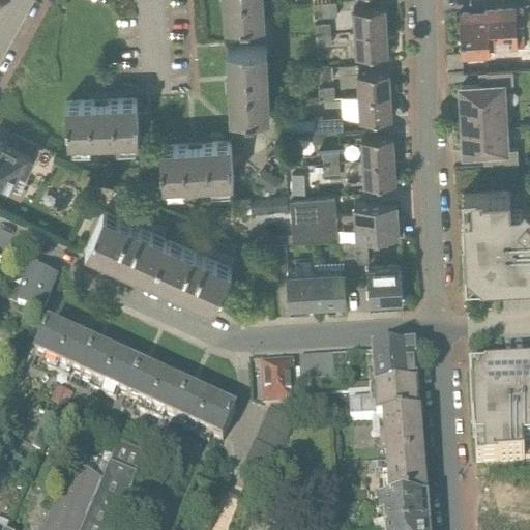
[(264,0),(224,0),(226,25),(265,22),(264,0)]
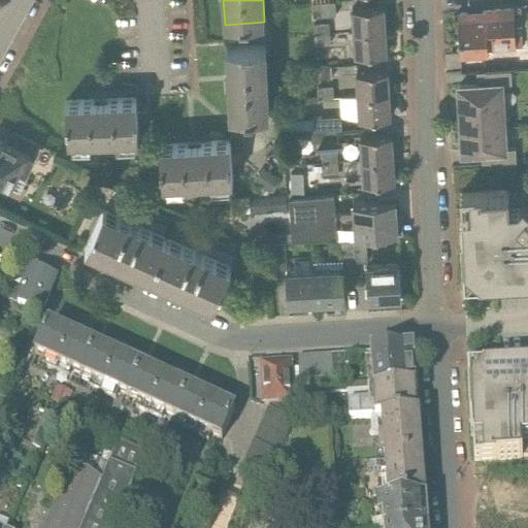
[(314,17),(336,14),(335,1),(312,2),(314,17)]
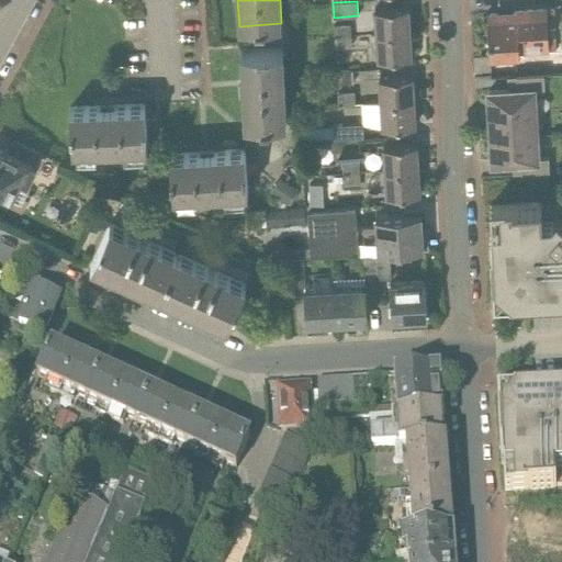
[(375,34),(408,32),(407,7),(374,8),(375,34)]
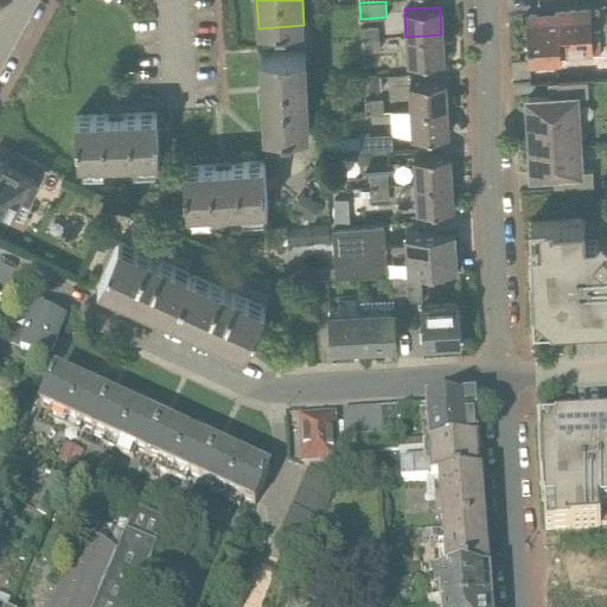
[(589,10),(525,13),(529,64),(561,62),(561,56),(592,53),(589,10)]
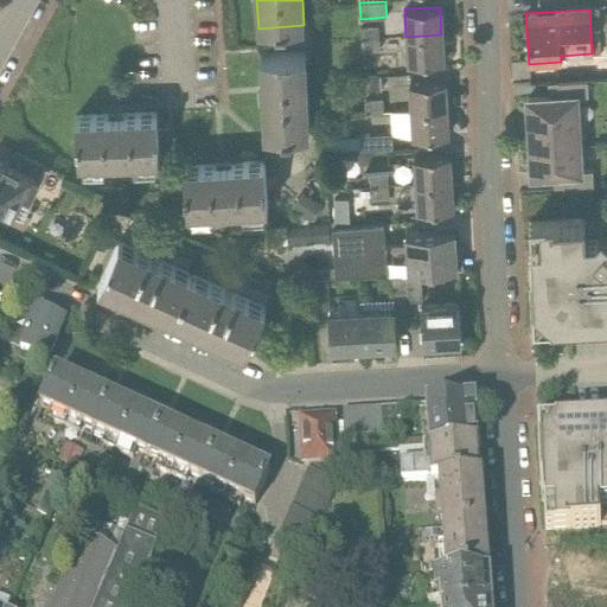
[(360,26),(360,40),(379,40),(378,25),(360,26)]
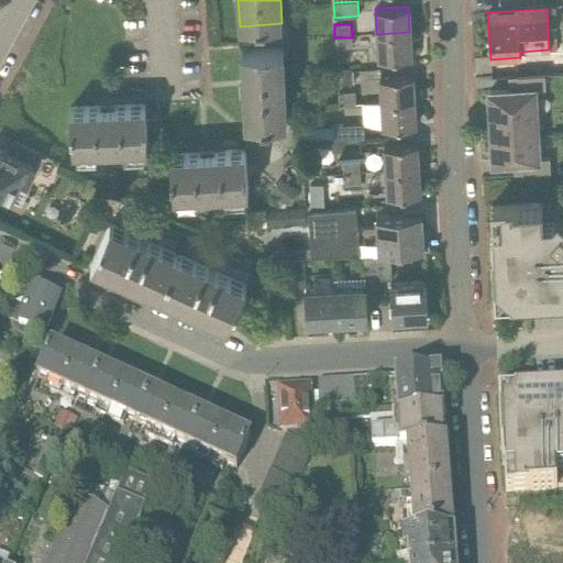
[(378,58),(411,57),(409,32),(376,34),(378,58)]
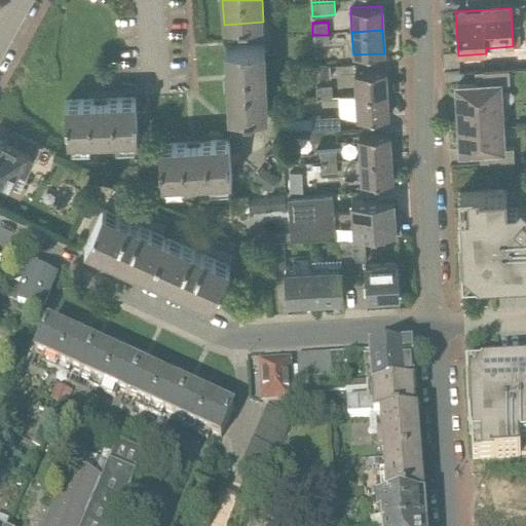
[(329,35),(312,35),(313,45),(329,44),(329,35)]
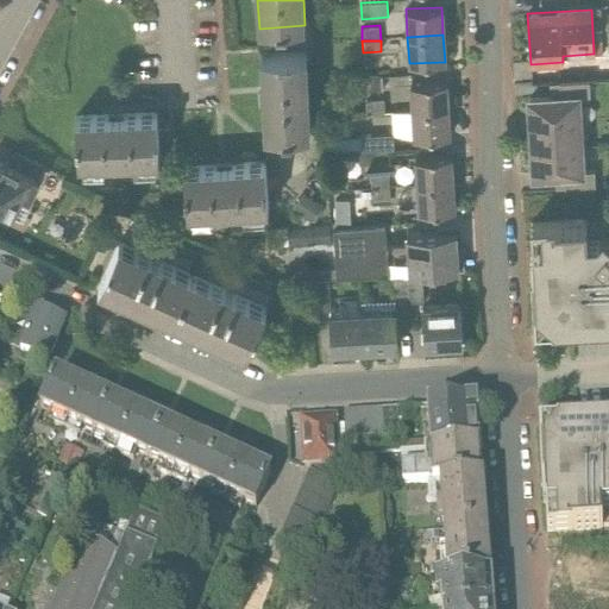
[(261,54),(265,135),(311,131),(306,51),(261,54)]
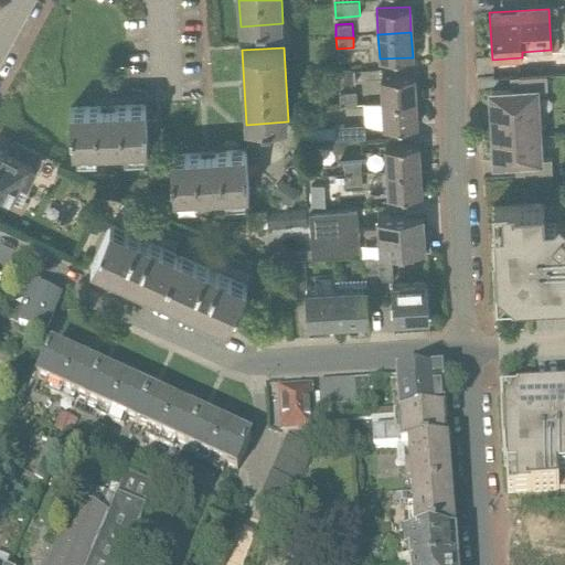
[(330,72),(331,85),(355,84),(354,70),(330,72)]
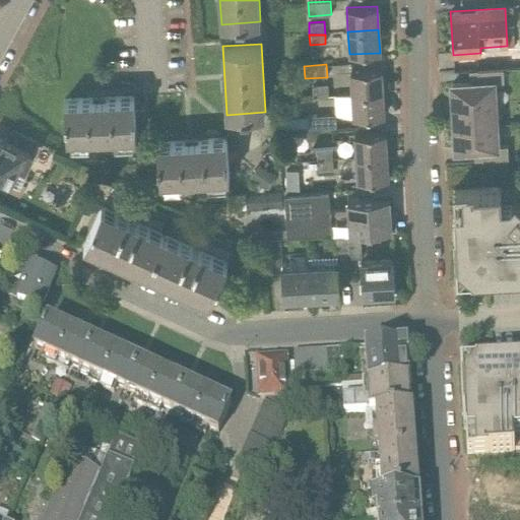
[(453,105),(494,103),(493,82),(504,81),(503,68),(476,69),(477,81),(452,83),(453,105)]
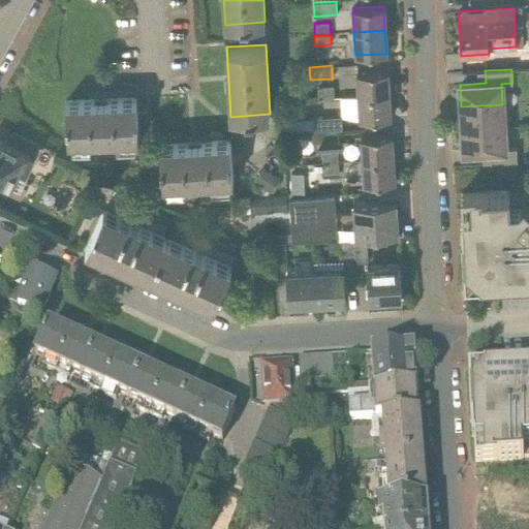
[(359,96),(389,95),(387,70),(356,72),(359,96)]
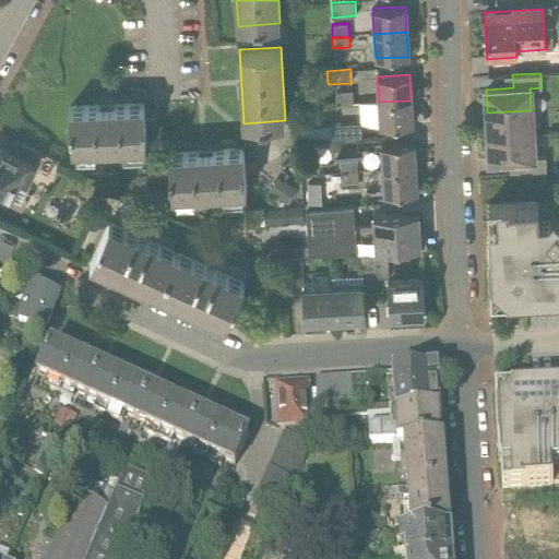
[(353,91),(336,92),(336,104),(354,103),(353,91)]
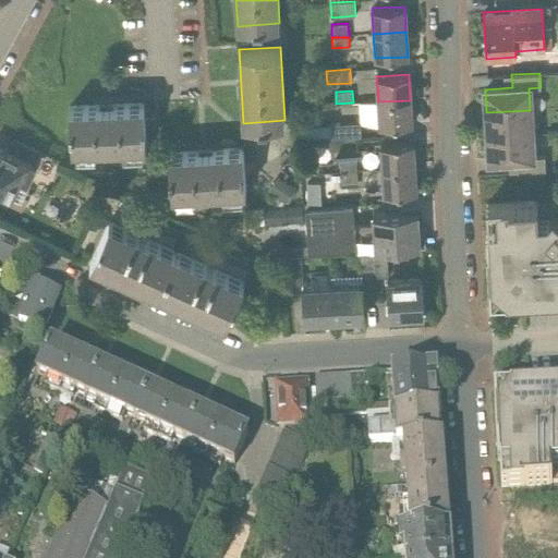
[(379,126),(411,124),(410,100),(378,101),(379,126)]
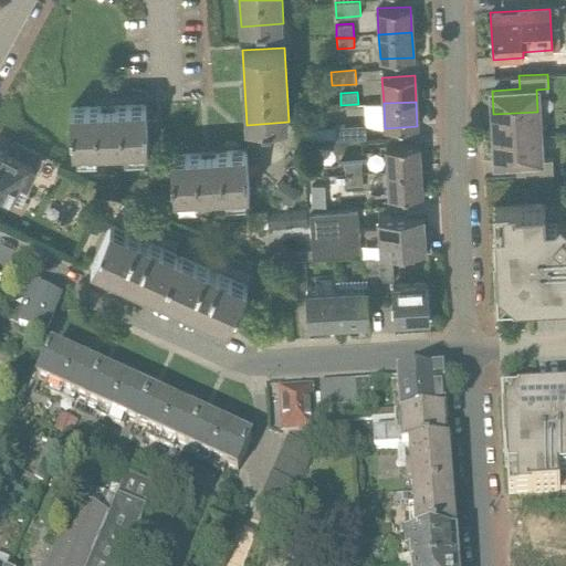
[(70,108),(72,150),(147,147),(146,105),(70,108)]
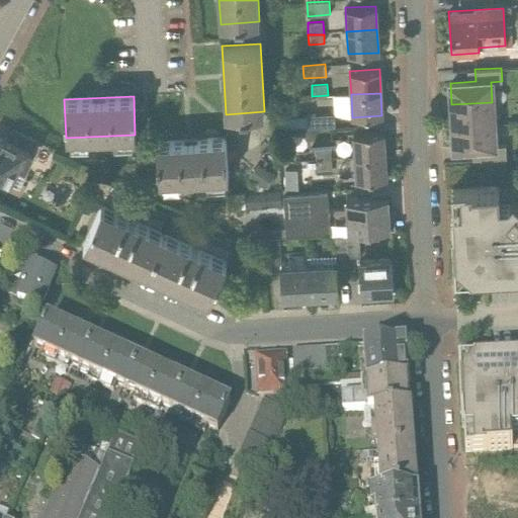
[(492,102),(451,104),(452,125),(493,123),(492,102)]
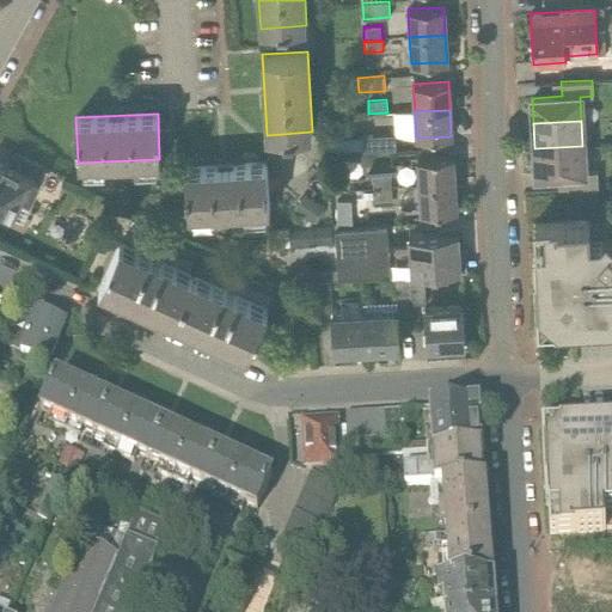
[(362,136),(363,151),(396,150),(396,134),(362,136)]
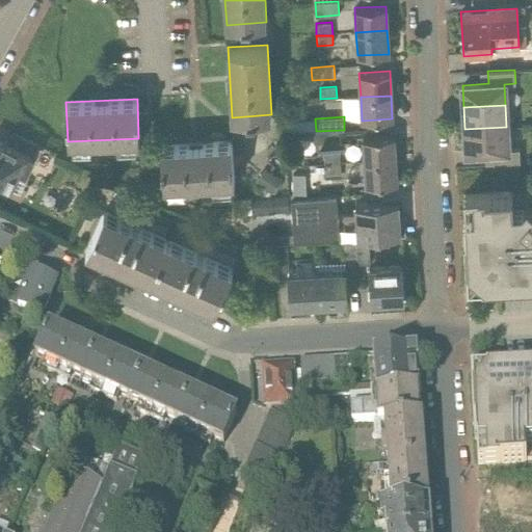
[(506,128),(466,129),(467,153),(493,152),(494,164),(520,163),(519,149),(508,150),(506,128)]
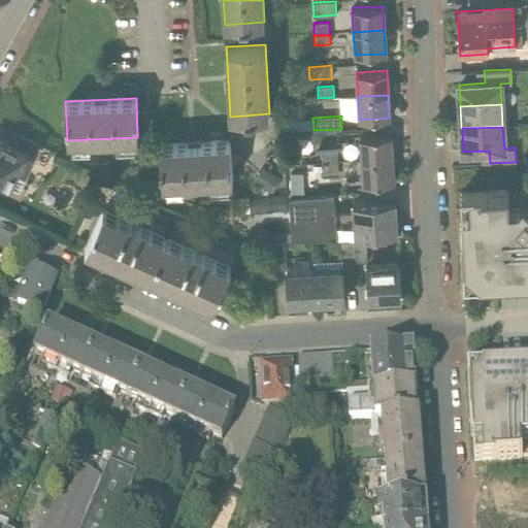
[(37,142),(13,131),(8,142),(0,138),(0,176),(11,182),(18,185),(37,142)]
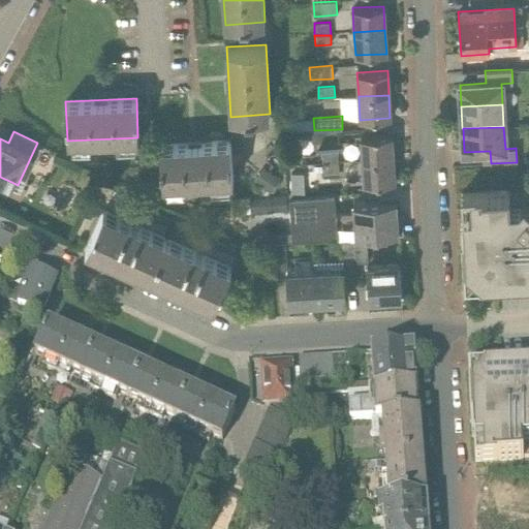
[(362,160),(393,158),(391,134),(361,137),(362,160)]
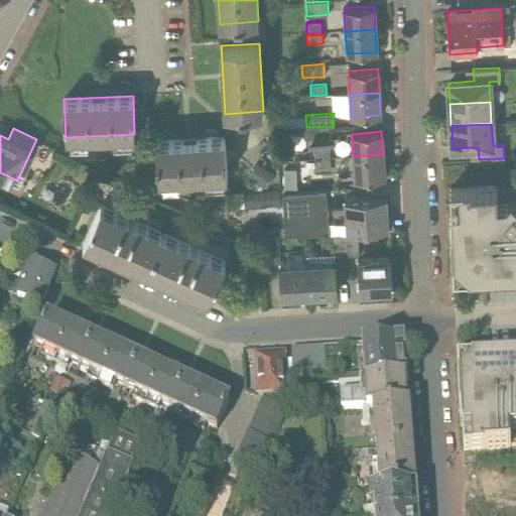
[(225,137),(156,141),(159,180),(227,175),(225,137)]
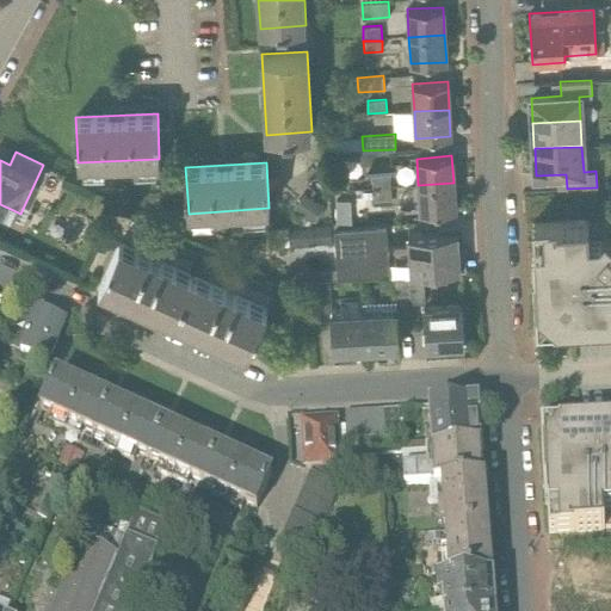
[(371,176),(372,190),(392,189),(390,174),(371,176)]
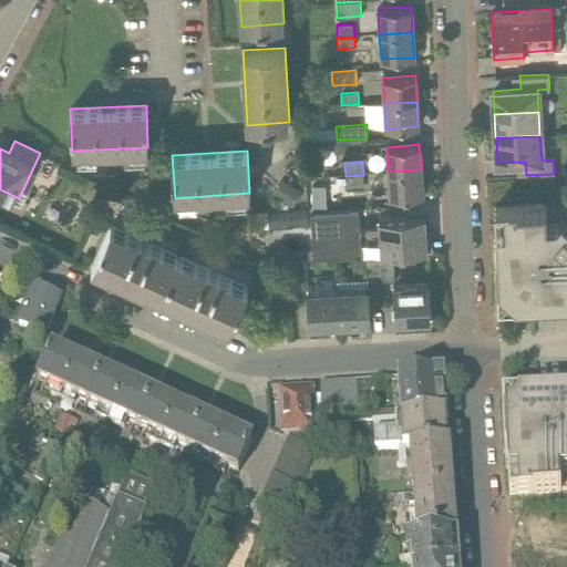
[(248,177),(259,176),(258,163),(248,164),(248,177)]
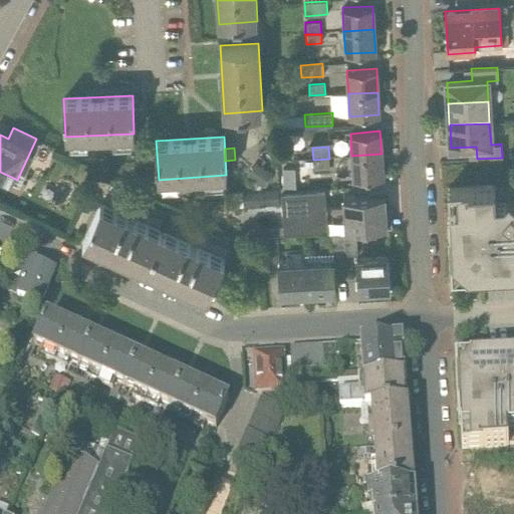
[(381,154),(351,156),(353,179),(382,178),(381,154)]
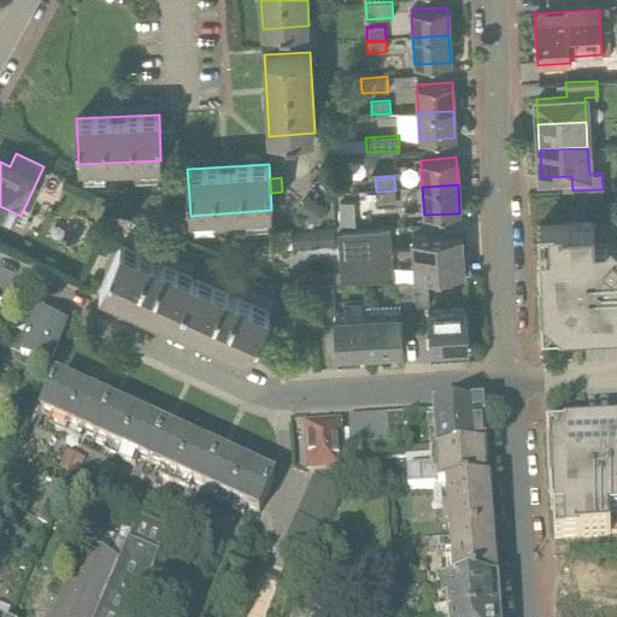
[(395,191),(376,192),(377,203),(395,201),(395,191)]
